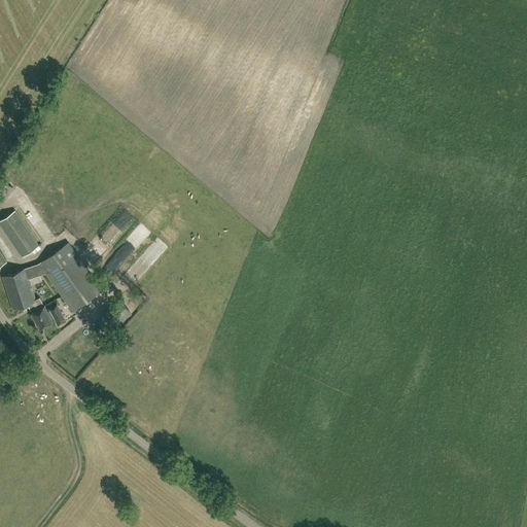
[(0,179),(0,205),(11,186),(0,179)]
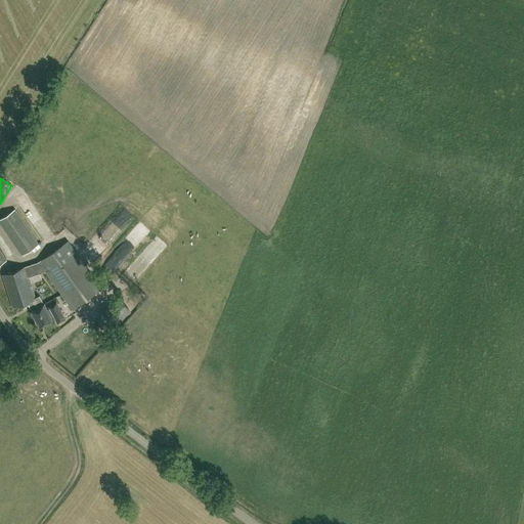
[(20,186),(14,192),(25,202),(30,195),(20,186)]
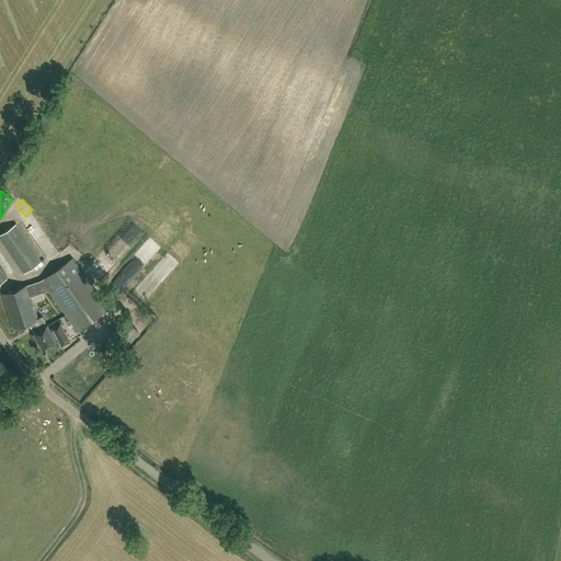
[(136,221),(119,243),(132,253),(148,231),(136,221)]
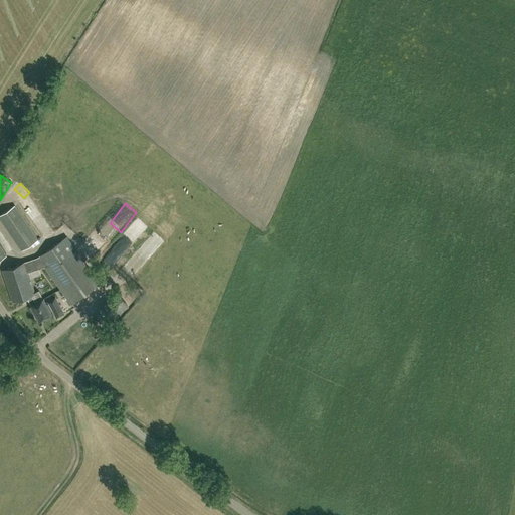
[(0,214),(0,218),(21,249),(37,238),(14,205),(0,214)]
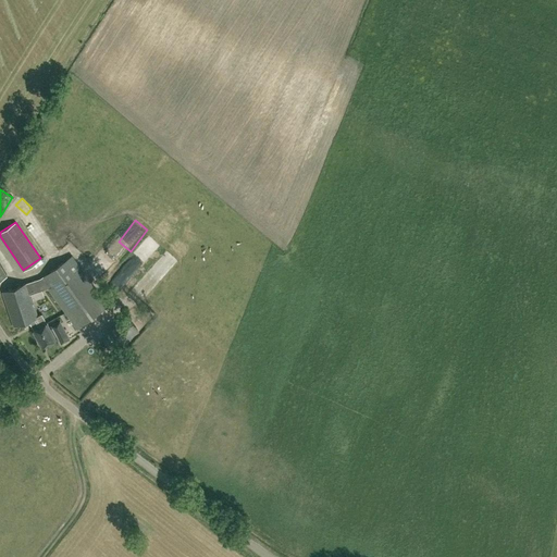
[(40,277),(2,292),(13,325),(28,320),(34,330),(41,345),(48,342),(48,344),(54,341),(53,339),(54,338),(58,336),(61,343),(69,338),(59,321),(51,325),(52,327),(49,329),(46,322),(40,313),(37,316),(32,300),(29,294),(40,289),(48,287),(76,327),(107,305),(72,256),(40,277)]
